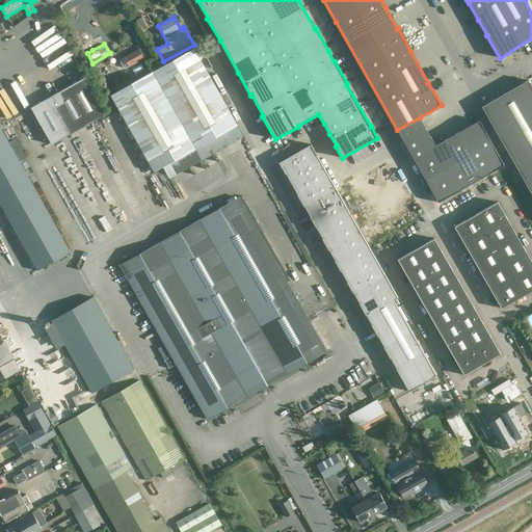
[(129,67),(149,55),(144,47),(124,58),(129,67)]
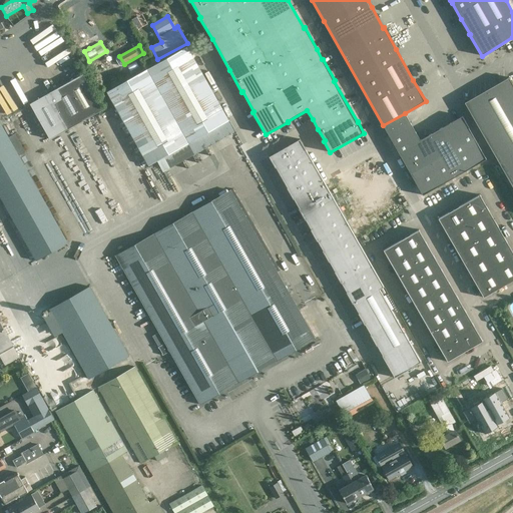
[(148,165),(228,120),(186,46),(107,92),(148,165)]
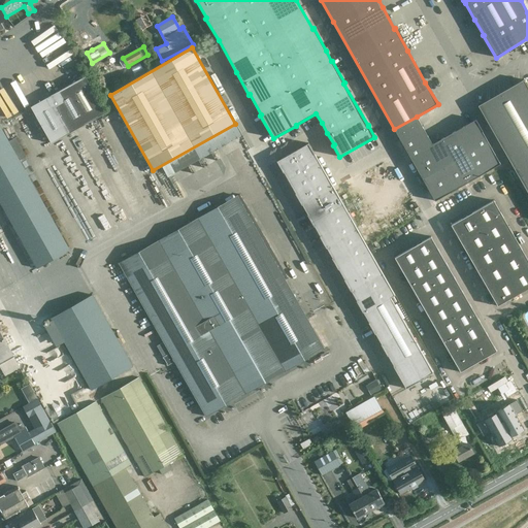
[(105,112),(85,76),(48,97),(31,106),(52,143),(105,112)]
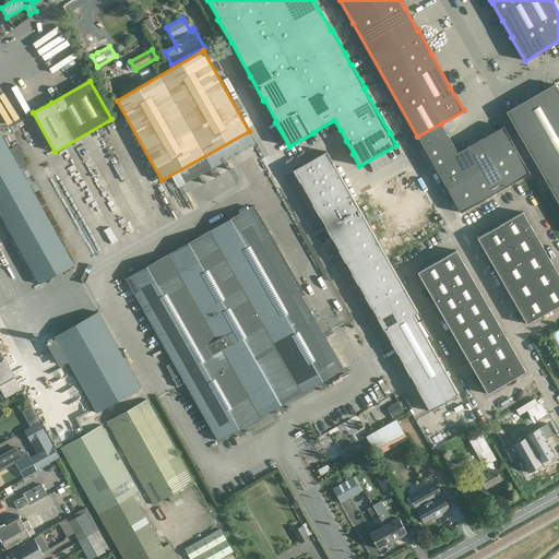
[(558,93),(554,84),(506,111),(558,204),(558,93)]
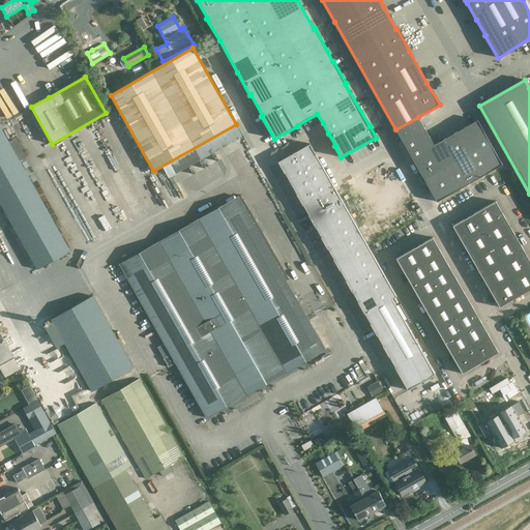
[(434,145),(418,117),(395,129),(437,202),(502,165),(483,133),(484,131),(477,120),(465,126),(466,127),(434,145)]
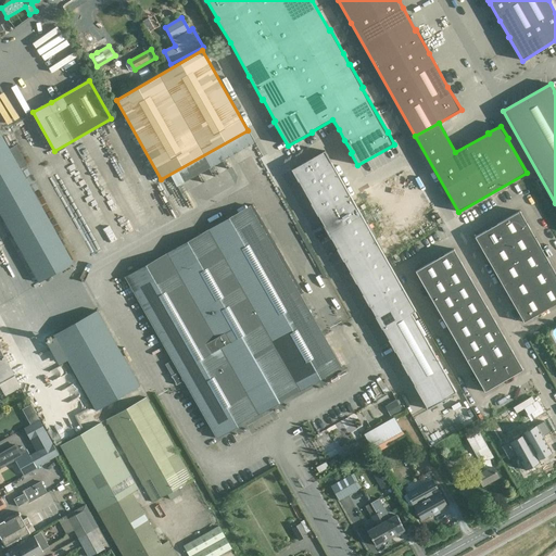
[(0,133),(0,213),(39,282),(73,263),(20,168),(25,166),(14,147),(9,149),(0,133)]
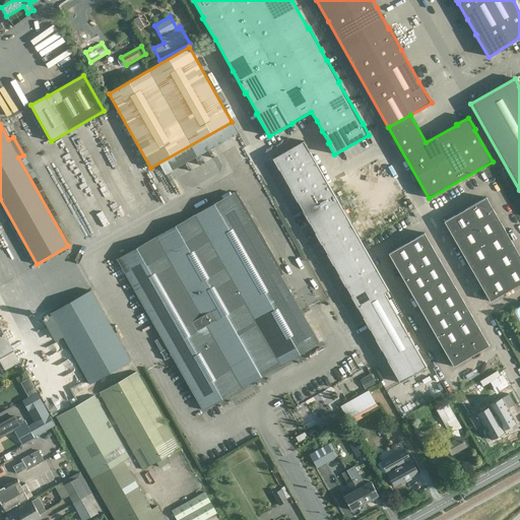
[(304,141),(272,158),(279,170),(291,190),(290,191),(297,202),(298,201),(303,211),(309,223),(310,222),(315,233),(321,244),(322,244),(327,254),(333,265),(339,275),(345,286),(351,297),(350,297),(358,308),(364,317),(363,318),(370,329),(376,338),(375,339),(381,350),(382,349),(387,360),(400,383),(418,372),(417,372),(427,367),(384,293),(389,290),(317,165),(304,141)]
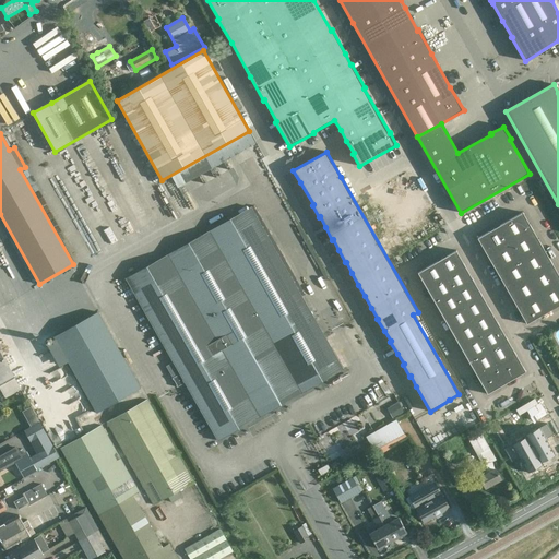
[(187,182),(177,186),(178,188),(167,192),(175,215),(195,209),(187,182)]
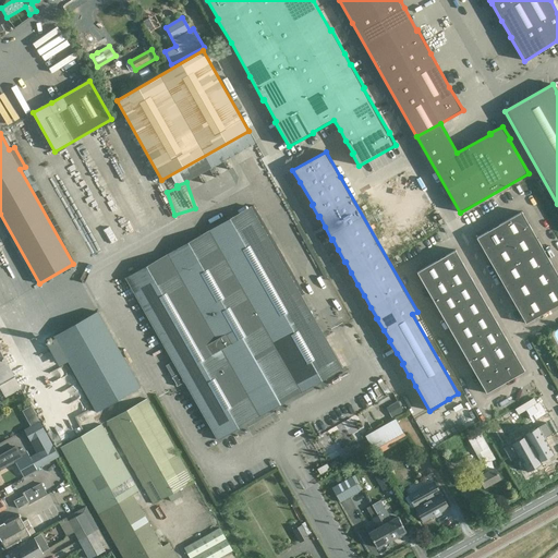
[(557,275),(522,211),(476,238),(525,324),(557,304),(557,275)]
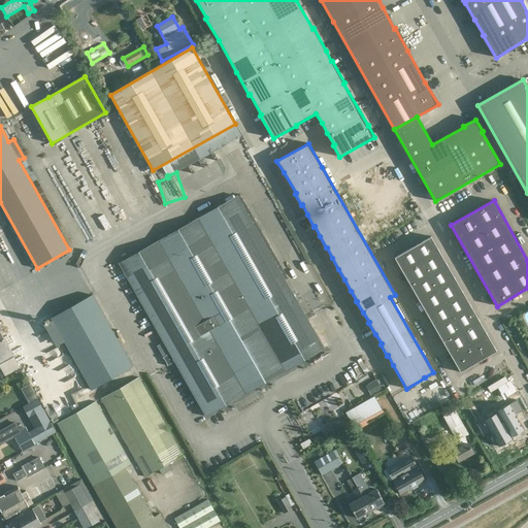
[(325,349),(304,314),(246,213),(128,281),(144,309),(143,309),(144,310),(145,310),(149,316),(147,316),(147,317),(149,317),(169,354),(162,358),(163,359),(164,359),(167,364),(166,364),(167,366),(174,362),(205,417),(207,416),(222,407),(223,408),(224,408),(223,406),(228,403),(229,405),(230,404),(229,402),(244,394),(246,393),(261,385),(262,387),(263,386),(262,384),(268,381),(269,383),(270,382),(269,381),(284,371),(286,371),(300,362),(301,364),(302,363),(301,361),(307,358),(308,360),(309,360),(308,358),(323,350),(325,349)]
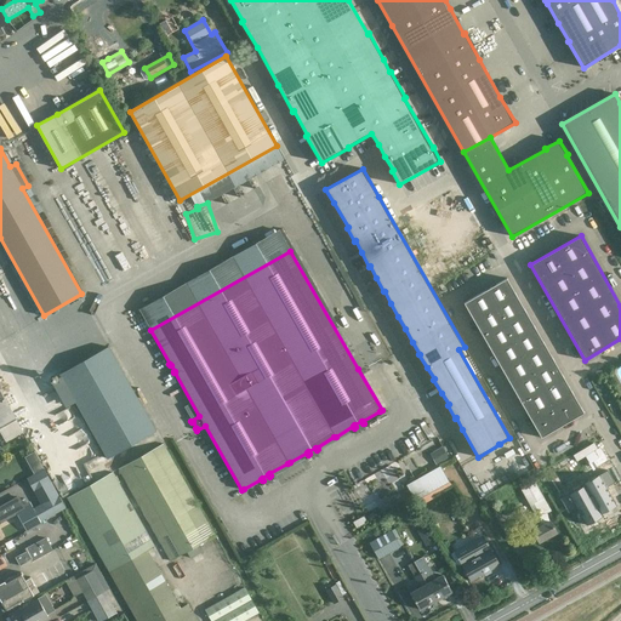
[(585,412),(507,278),(463,303),(540,439),(585,412)]
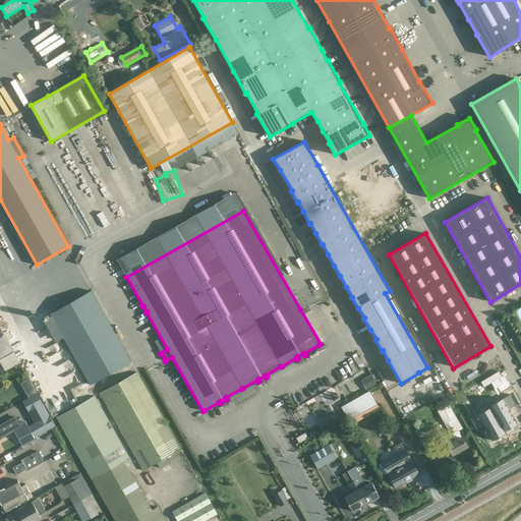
[(131,362),(91,290),(50,313),(91,385),(131,362)]
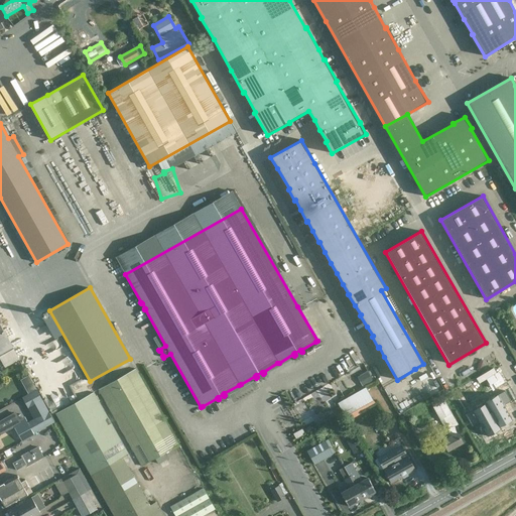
[(0,355),(14,348),(0,323),(0,355)]
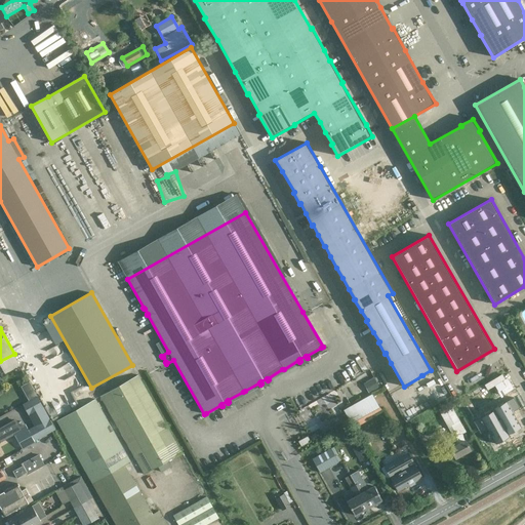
[(13,356),(0,363),(0,365),(5,374),(19,366),(13,356)]
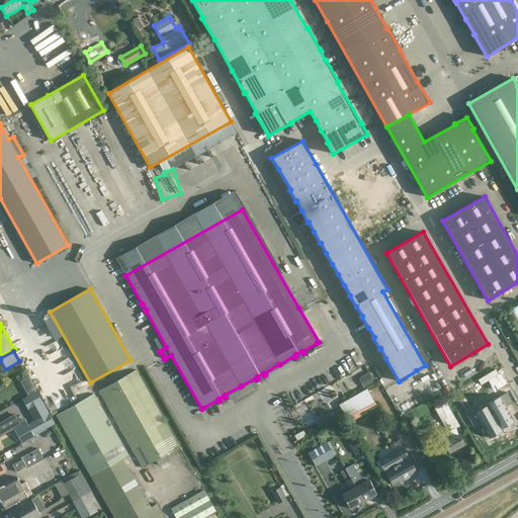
[(142,467),(180,447),(137,369),(98,391),(142,467)]
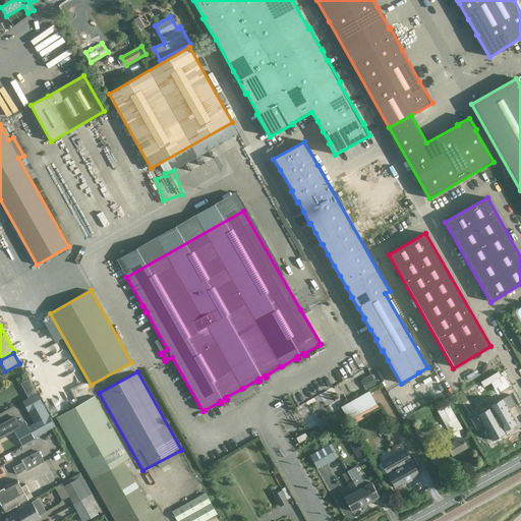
[(360,381),(365,391),(377,386),(370,374),(360,381)]
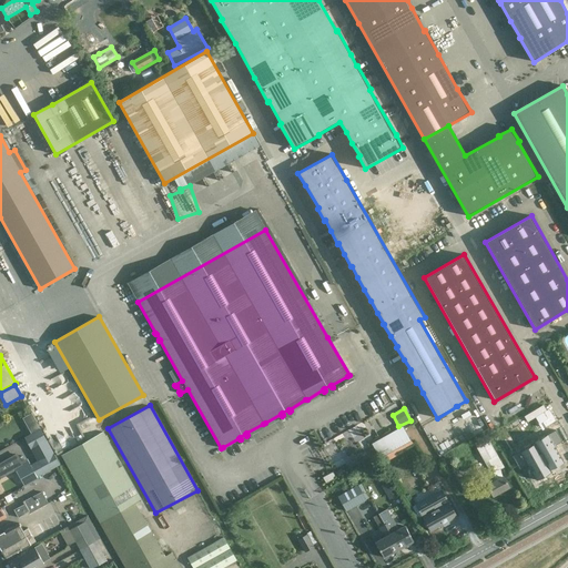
[(22,467),(17,470),(26,486),(39,479),(38,477),(61,465),(41,428),(24,437),(38,460),(31,464),(29,460),(23,464),(24,465),(22,466),(22,467)]
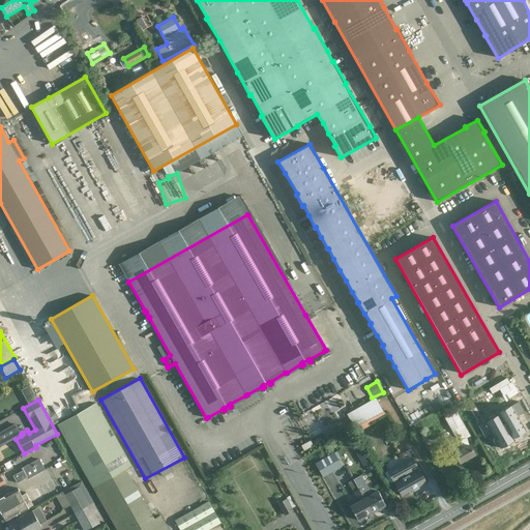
[(116,529),(168,529),(160,516),(154,519),(126,471),(133,467),(96,403),(57,425),(116,529)]
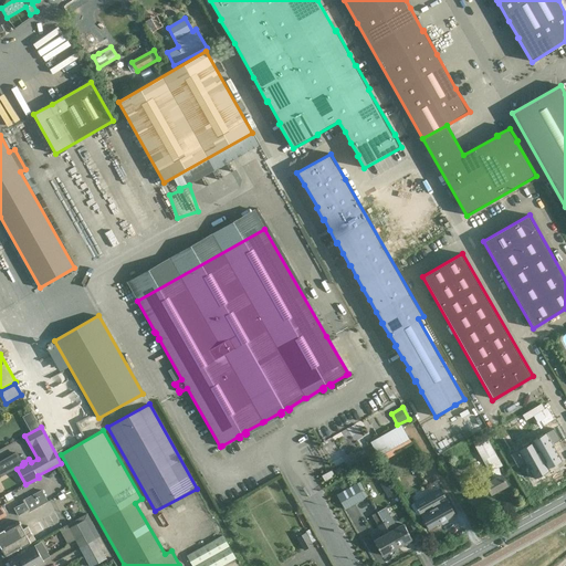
[(380,456),(396,447),(389,435),(373,443),(380,456)]
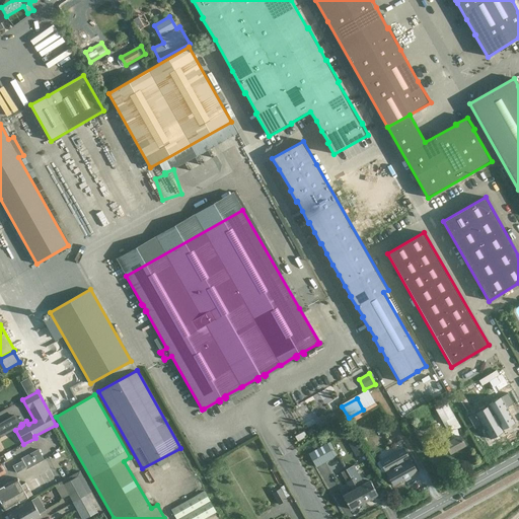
[(450,440),(445,443),(450,454),(465,446),(459,435),(457,429),(460,427),(446,402),(435,409),(448,432),(450,440)]
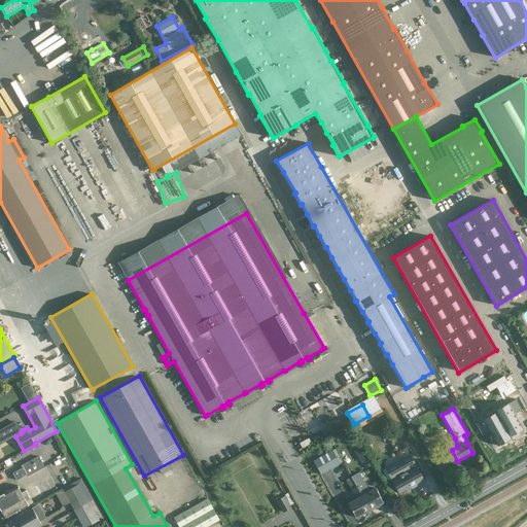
[(303,449),(312,443),(309,437),(300,444),(303,449)]
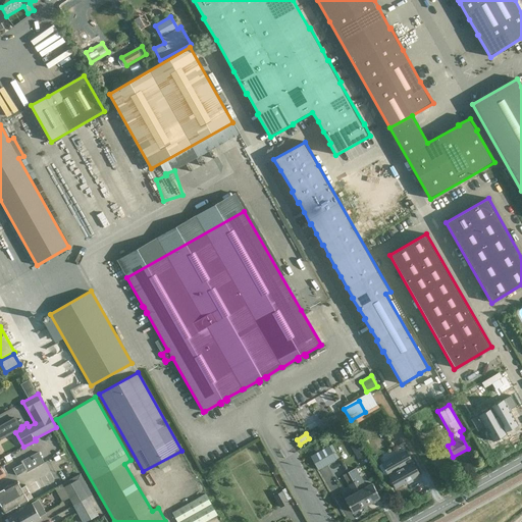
[(360,446),(354,449),(358,459),(365,455),(360,446)]
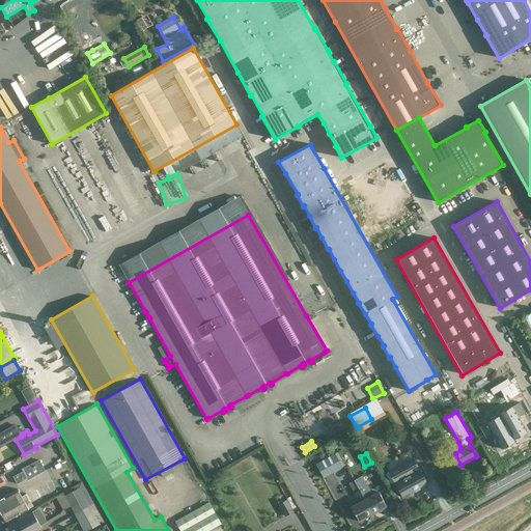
[(317,465),(316,466),(324,478),(325,478),(331,474),(342,468),(335,455),(317,465)]
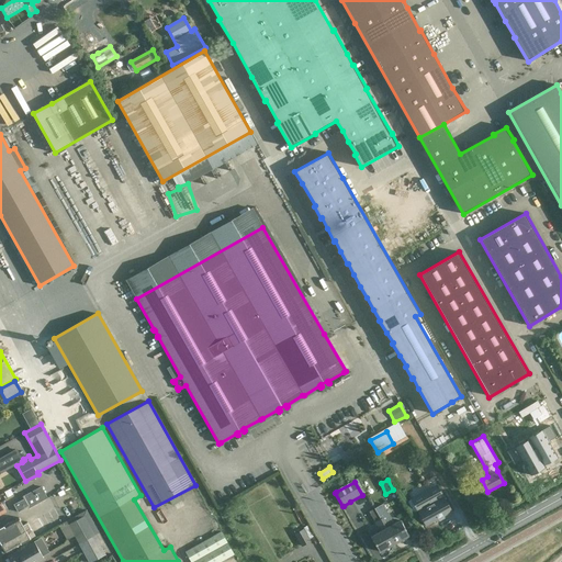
[(437,484),(422,493),(411,498),(426,526),(452,512),(437,484)]
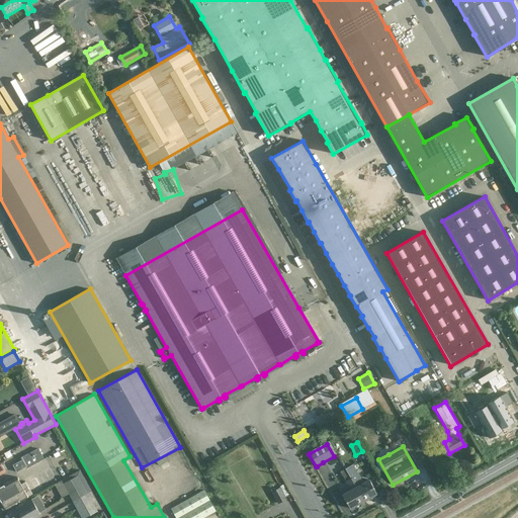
[(38,448),(21,458),(23,460),(13,465),(17,472),(25,467),(26,469),(45,459),(38,448)]
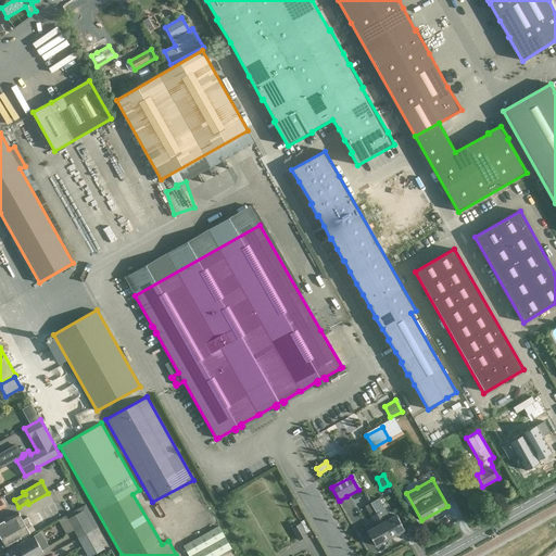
[(244,504),(239,494),(223,503),(227,513),(244,504)]
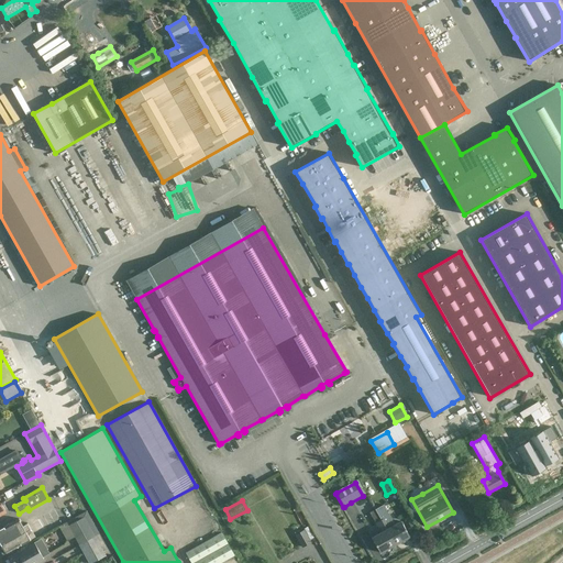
[(375,509),(395,544),(410,537),(401,522),(395,526),(383,505),(375,509)]
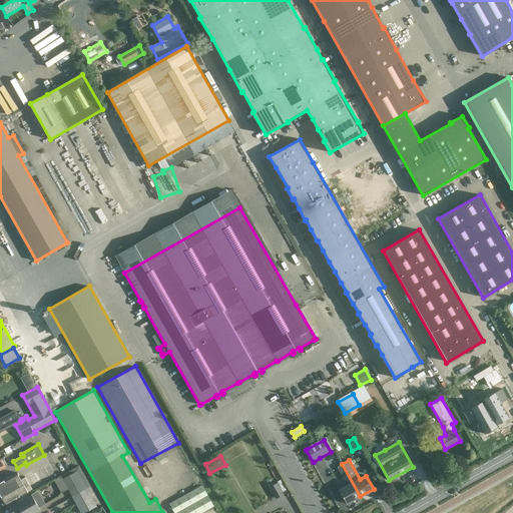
[(347,504),(360,496),(342,464),(347,474),(342,477),(346,483),(347,482),(349,485),(339,491),(347,504)]
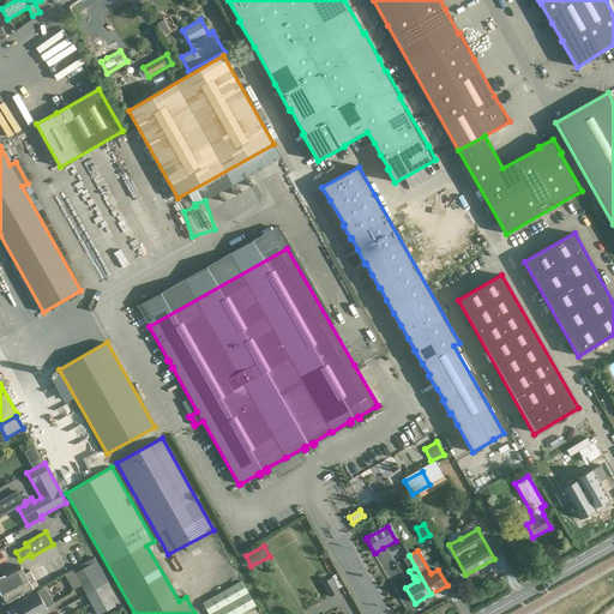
[(396,583),(403,579),(391,559),(385,563),(396,583)]
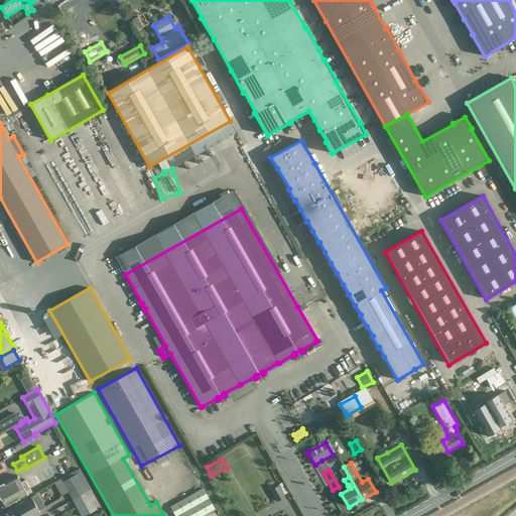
[(73,499),(86,491),(76,474),(62,482),(73,499)]
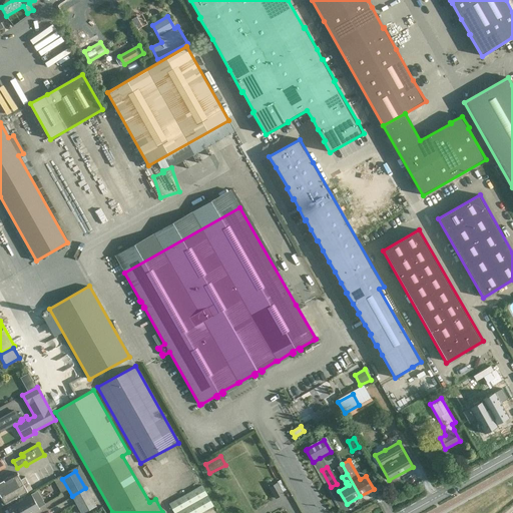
[(0,494),(0,495),(27,480),(25,476),(21,479),(17,472),(0,481),(0,494)]
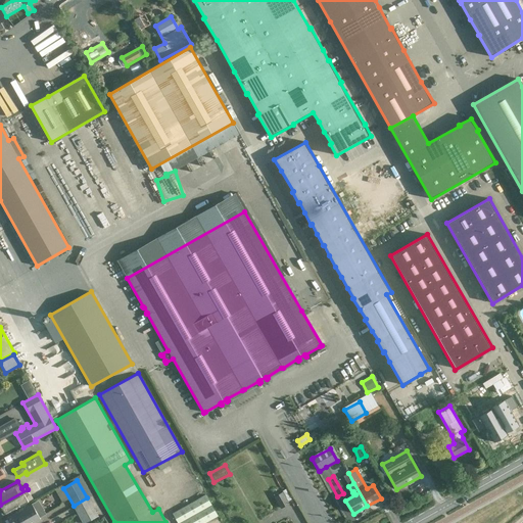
[(28,489),(0,505),(6,514),(33,498),(28,489)]
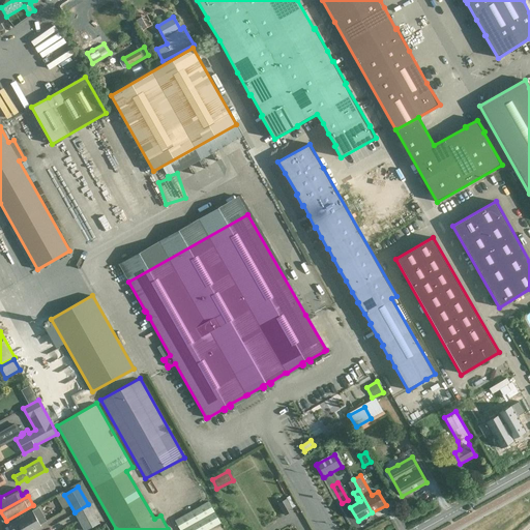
[(287,499),(278,504),(285,514),(293,510),(287,499)]
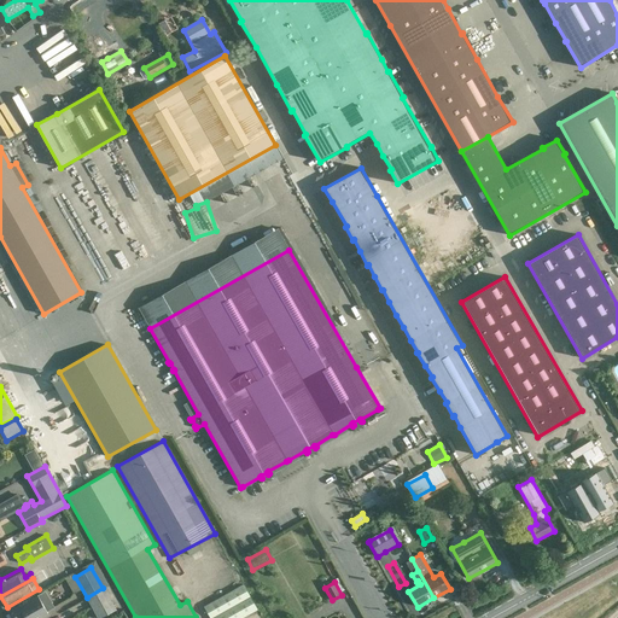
[(210,617),(243,617),(257,610),(243,584),(204,606),(210,617)]
